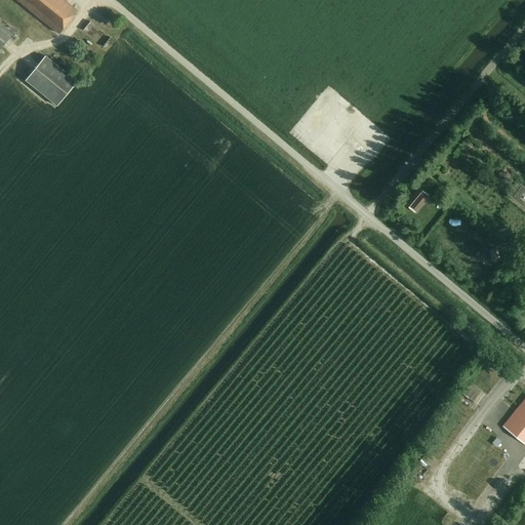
[(15,0),(57,33),(76,9),(64,0),(15,0)]
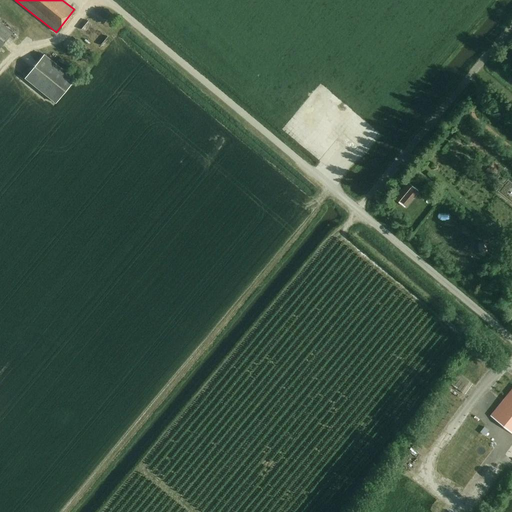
[(0,47),(13,33),(0,21),(0,47)]
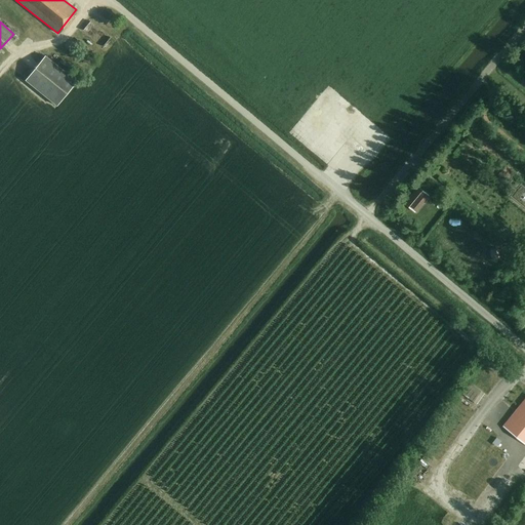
[(111,37),(90,22),(83,31),(103,46),(111,37)]
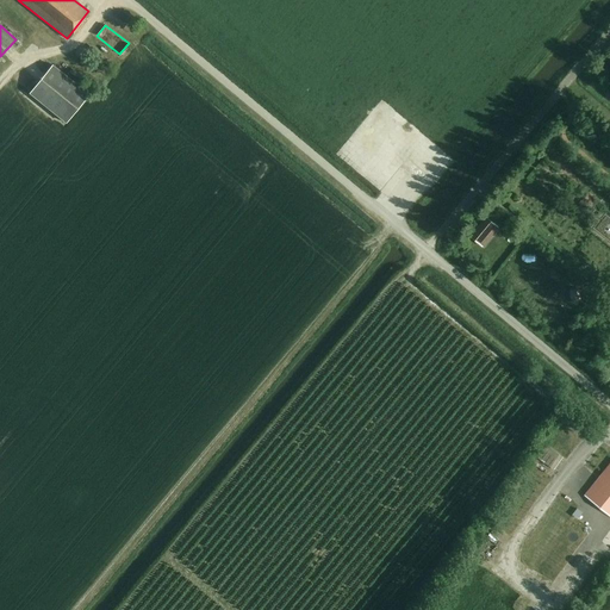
[(30,93),(66,123),(89,94),(53,64),(30,93)]
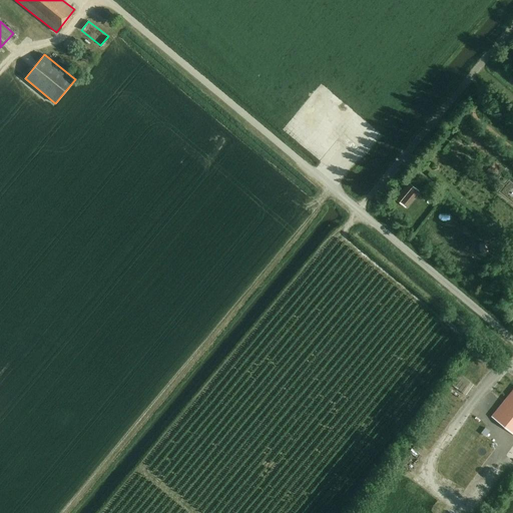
[(403,204),(416,189),(408,183),(395,198),(403,204)]
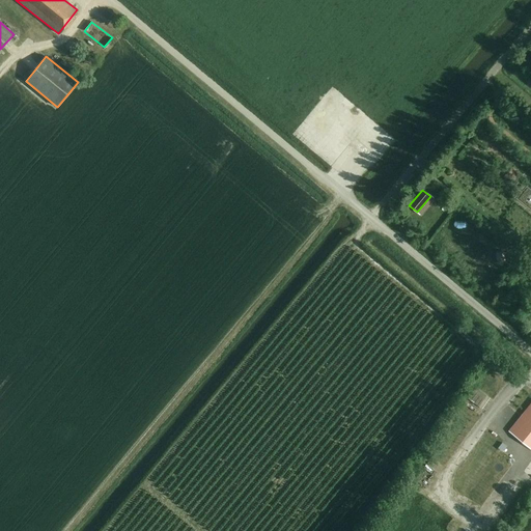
[(453,222),(453,224),(453,226),(455,228),(457,228),(464,228),(466,228),(468,226),(468,224),(467,222),(466,220),(464,220),(457,220),(455,221),(453,222)]
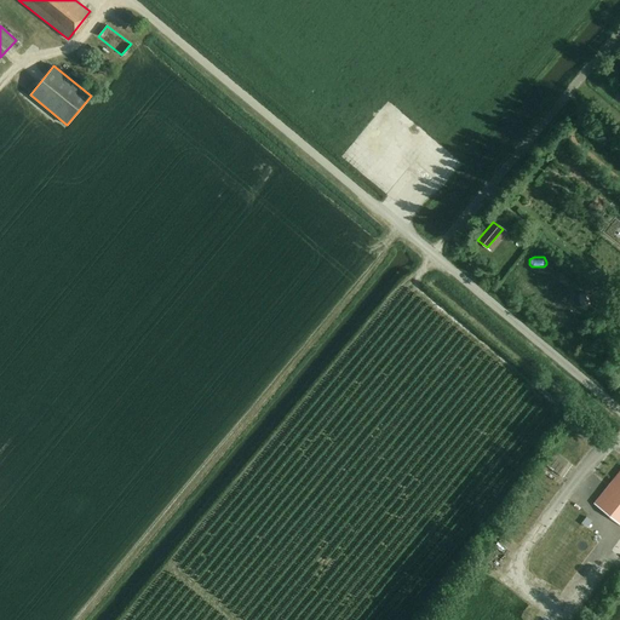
[(578,296),(578,298),(580,304),(581,306),(584,308),(586,308),(587,306),(589,304),(589,302),(587,296),(586,294),(584,293),(581,293),(579,294),(578,296)]
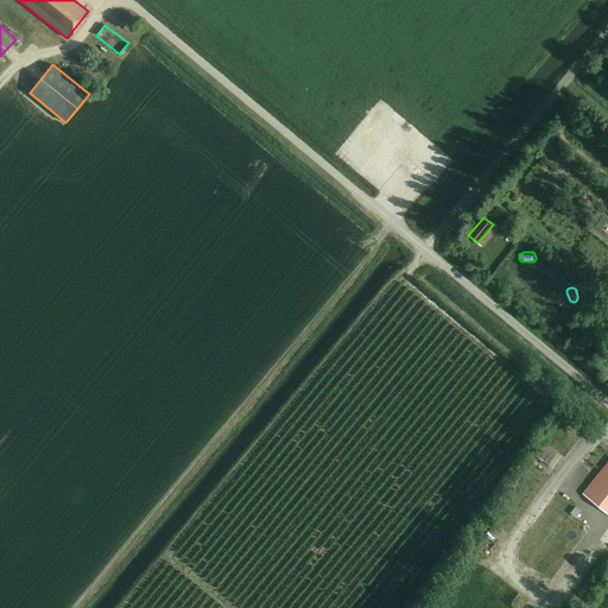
[(561,456),(544,444),(534,456),(552,468),(561,456)]
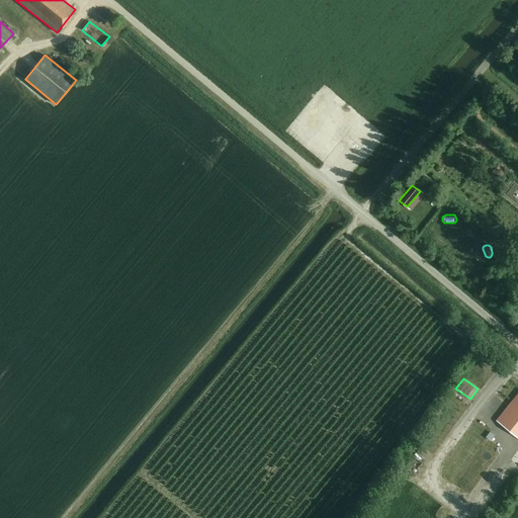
[(517,392),(496,419),(517,436),(517,392)]
